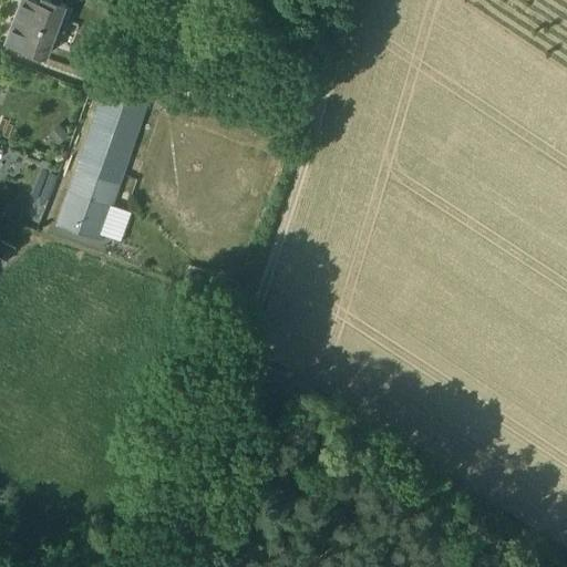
[(21,0),(6,41),(43,55),(59,14),(61,16),(65,3),(57,0),(41,0),(21,0)]
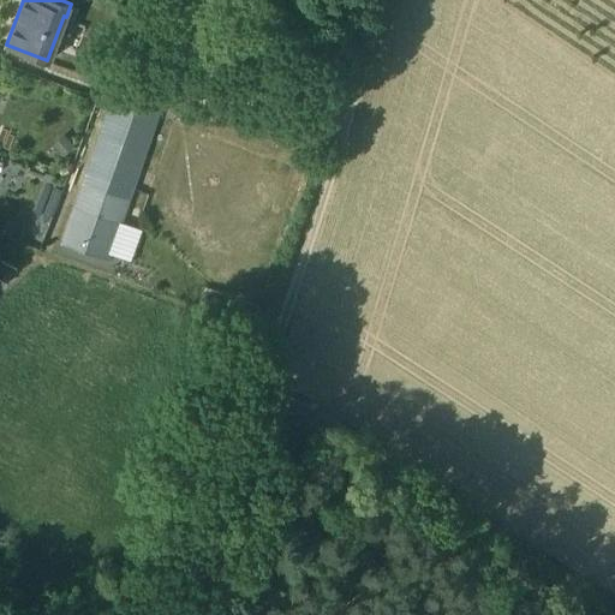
[(63,243),(107,258),(109,254),(120,222),(157,114),(113,99),(63,243)]
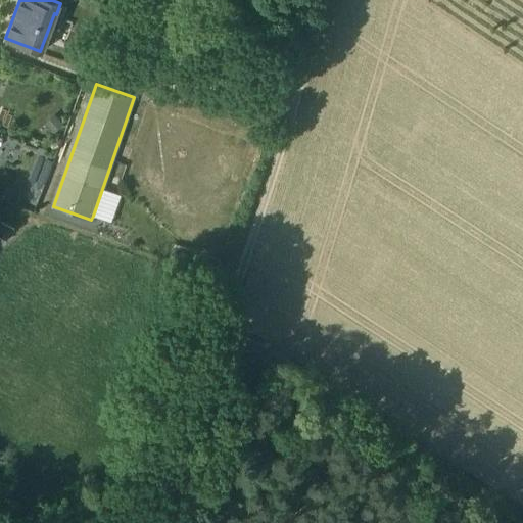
[(54,113),(44,123),(52,133),(62,124),(54,113)]
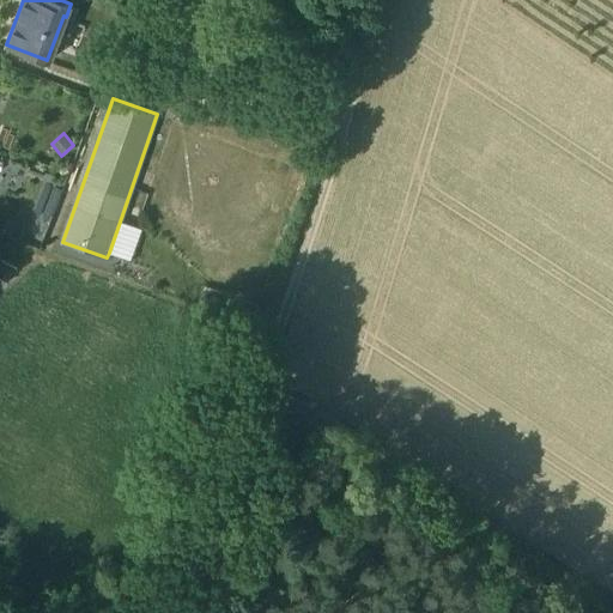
[(141,229),(120,222),(109,253),(131,261),(141,229)]
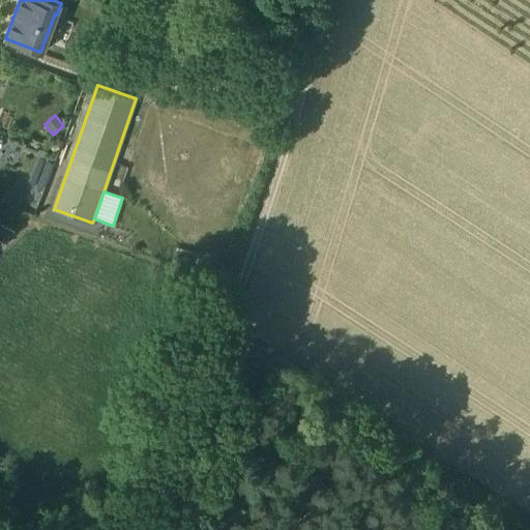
[(0,225),(0,242),(7,246),(15,232),(0,225)]
